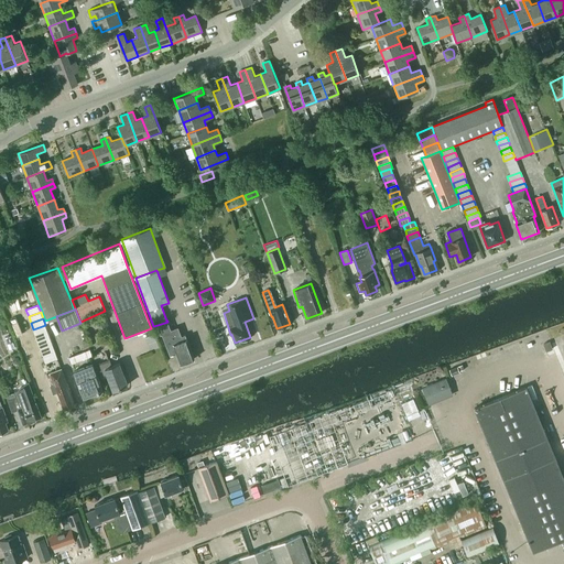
[(181,364),(194,359),(185,335),(181,336),(177,327),(171,329),(167,322),(158,325),(161,335),(162,334),(171,356),(176,354),(181,364)]
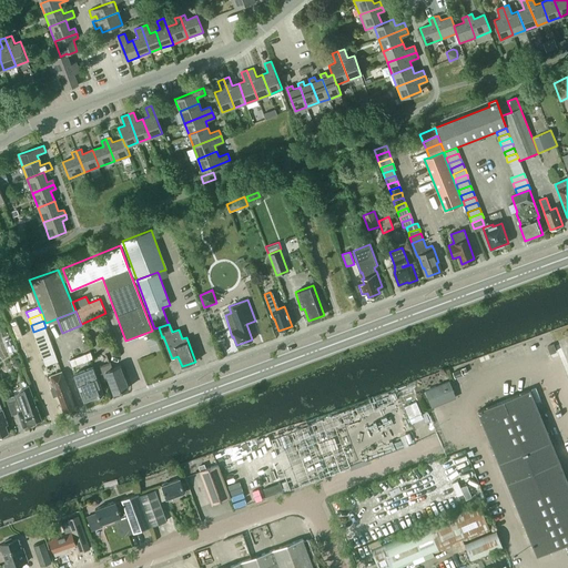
[(36,338),(48,334),(46,327),(33,332),(36,338)]
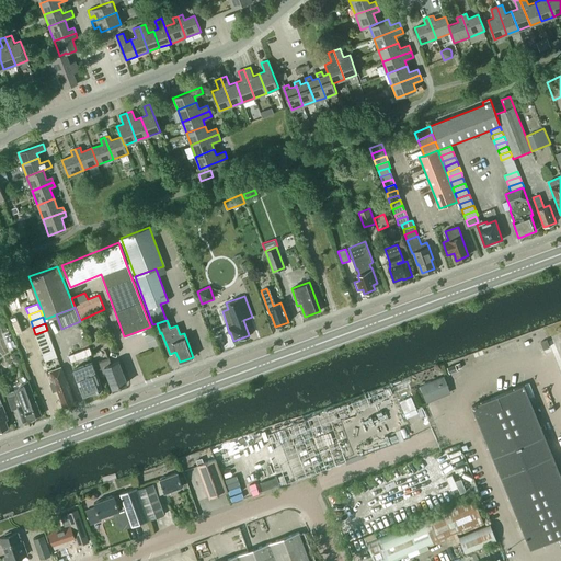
[(38,341),(50,336),(47,330),(35,334),(38,341)]
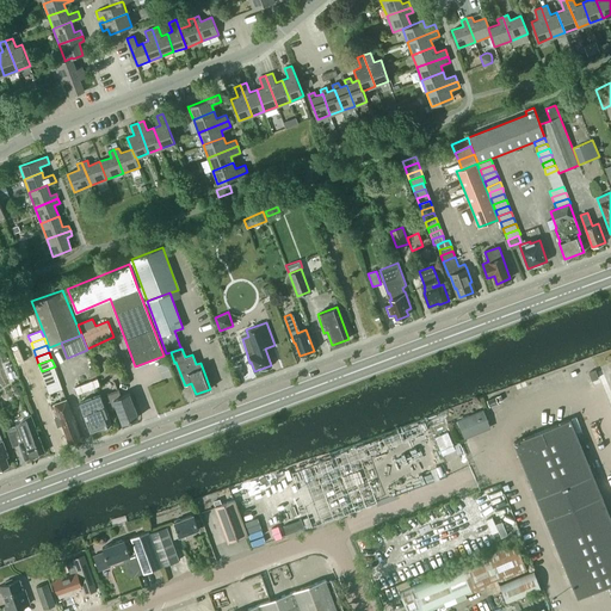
[(44,378),(57,374),(55,366),(42,371),(44,378)]
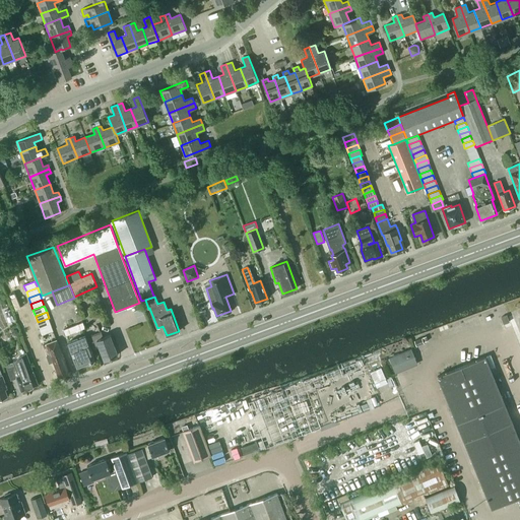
[(40,329),(51,324),(49,318),(38,322),(40,329)]
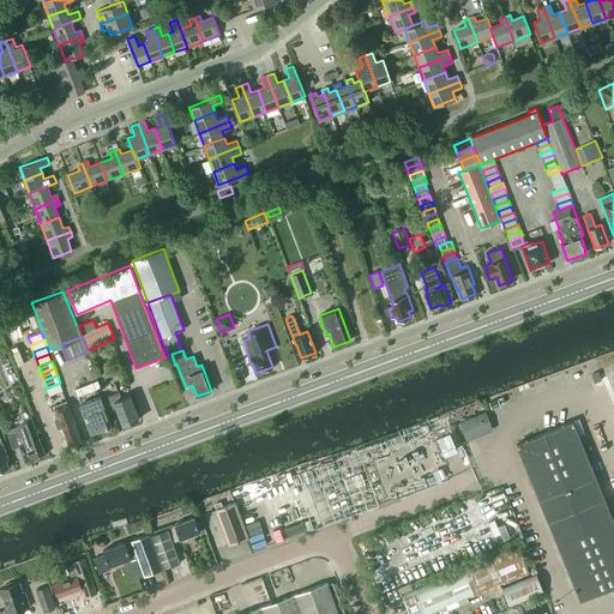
[(100,387),(97,380),(76,389),(78,395),(100,387)]
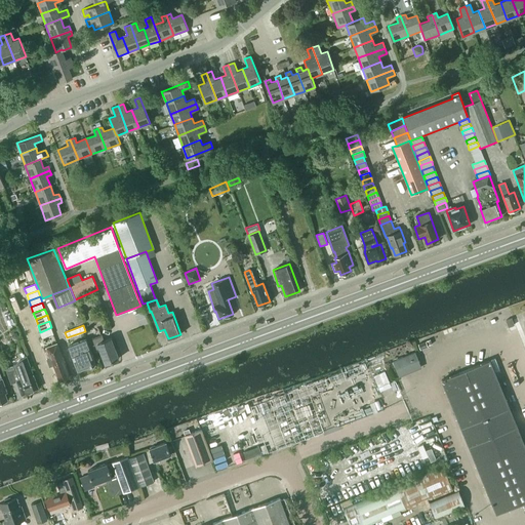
[(51,327),(40,332),(42,338),(53,334),(51,327)]
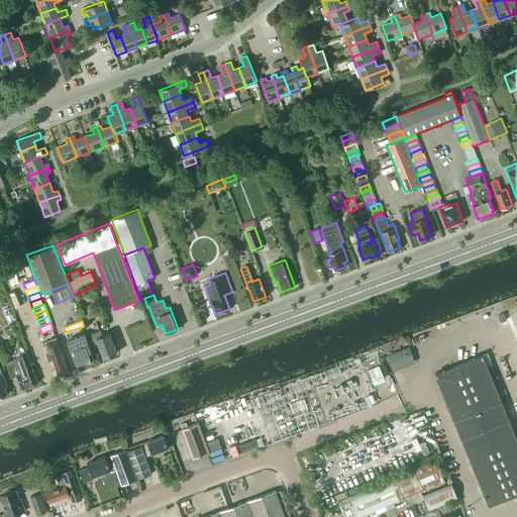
[(103,358),(117,353),(109,333),(102,335),(100,330),(88,334),(92,345),(98,343),(103,358)]
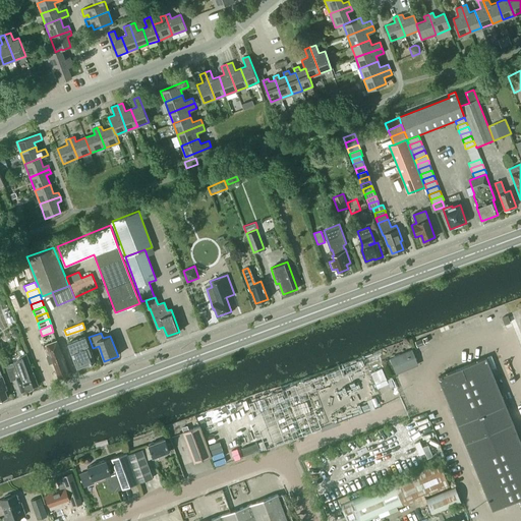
[(85,337),(76,340),(85,365),(90,366),(94,365),(95,361),(90,346),(89,346),(85,337)]
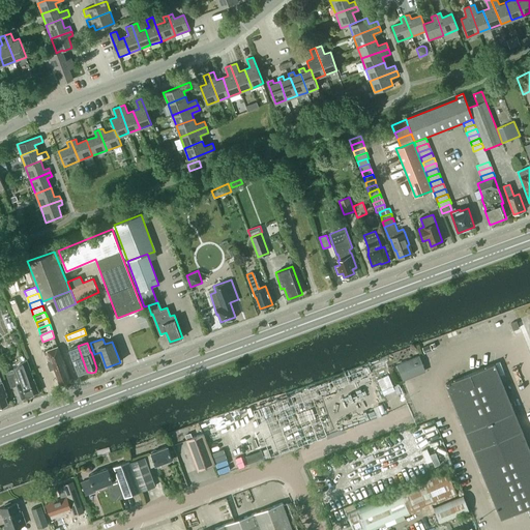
[(424,353),(432,350),(430,345),(422,347),(424,353)]
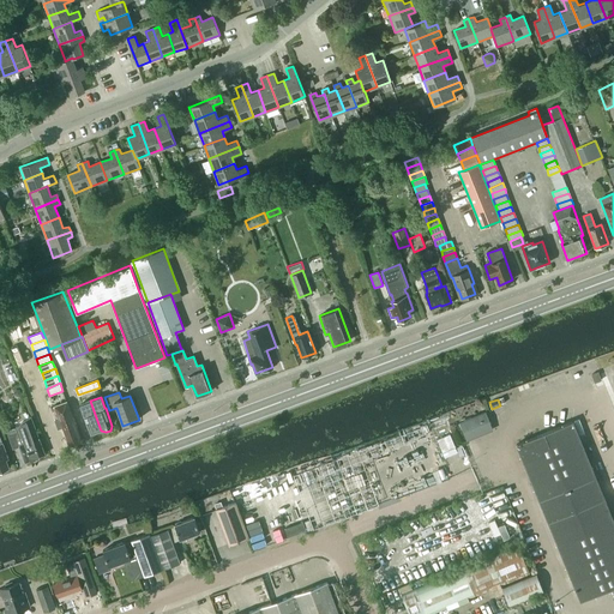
[(101,431),(90,401),(80,405),(84,416),(90,434),(101,431)]
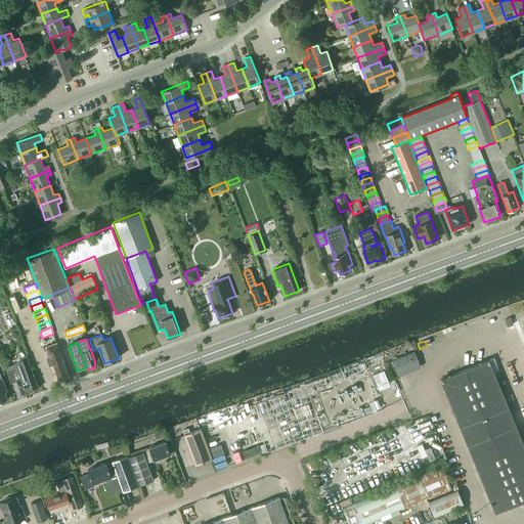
[(58,379),(69,375),(56,343),(43,348),(48,362),(51,361),(58,379)]
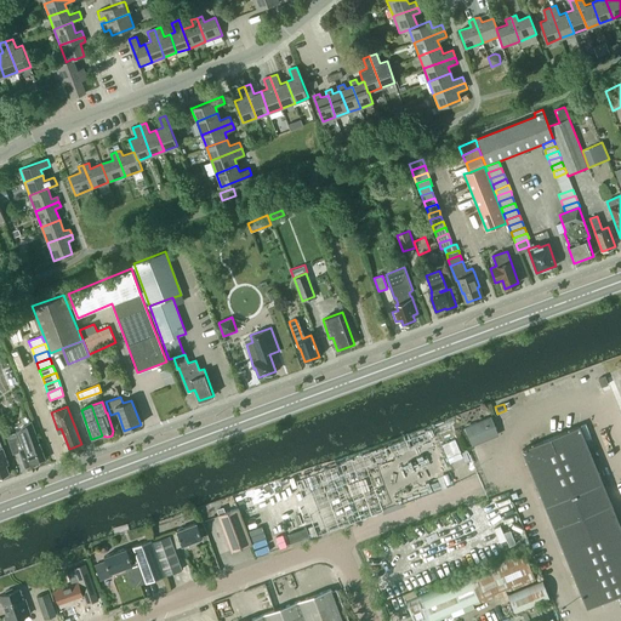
[(472,444),(499,433),(491,417),(477,423),(477,422),(469,425),(469,426),(466,428),(472,444)]
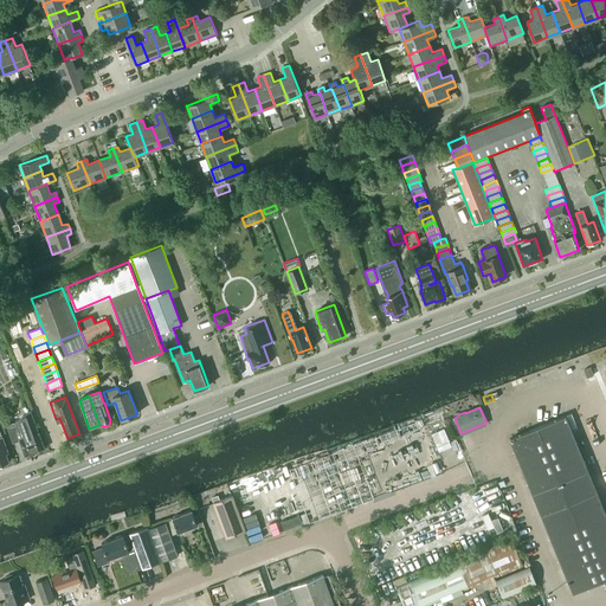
[(12,444),(19,442),(25,456),(44,449),(31,411),(14,421),(15,423),(6,426),(12,444)]
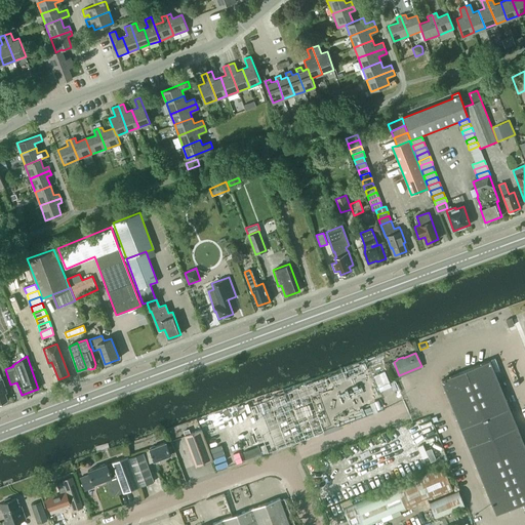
[(442,379),(496,513),(524,500),(524,446),(490,360),(442,379)]
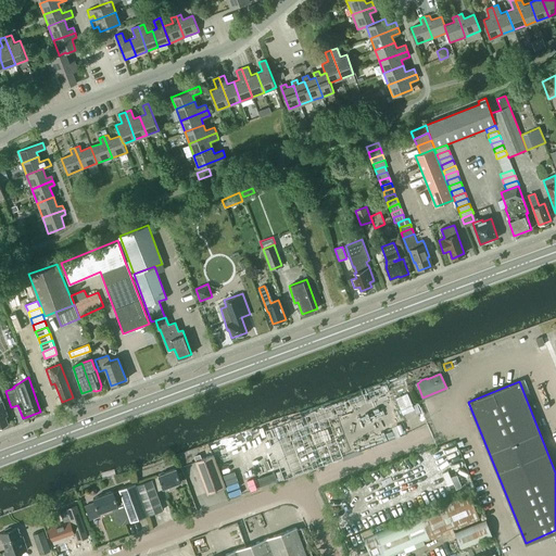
[(397,428),(401,434),(406,432),(404,426),(397,428)]
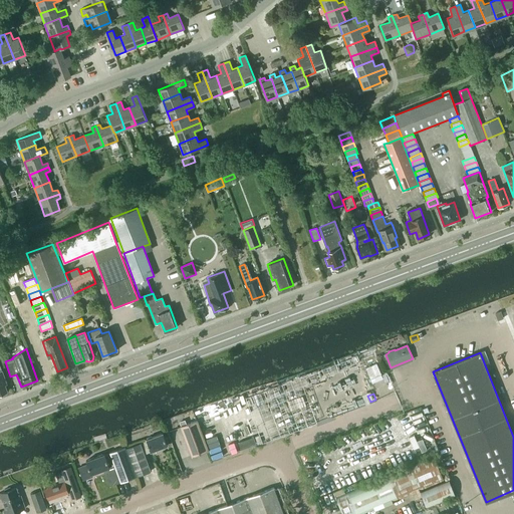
[(192,456),(208,450),(198,420),(187,424),(181,426),(192,456)]
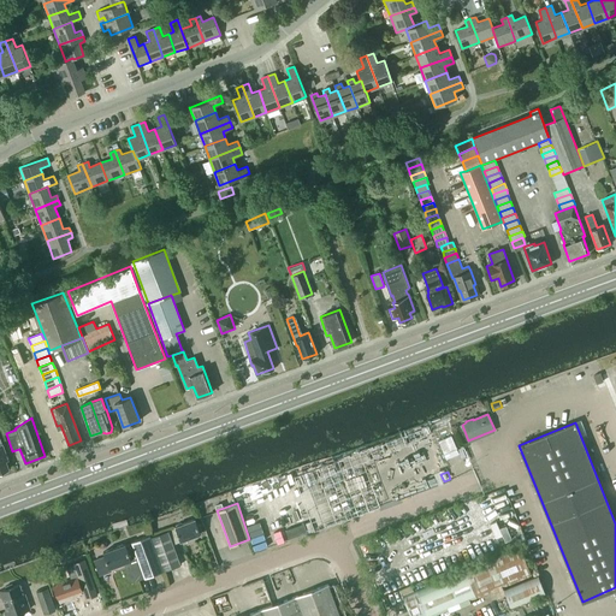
[(181,542),(200,533),(201,533),(200,532),(202,531),(200,523),(197,525),(195,519),(176,526),(181,542)]
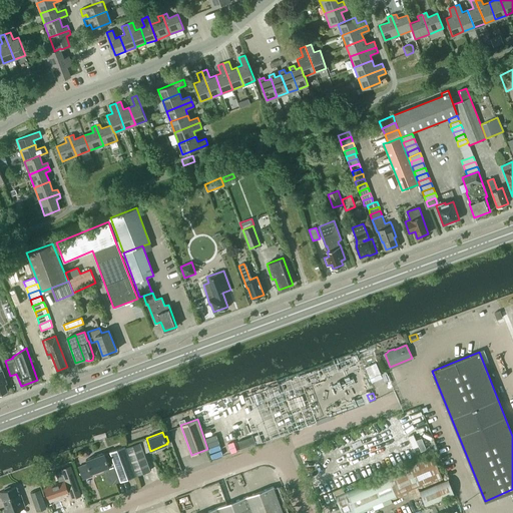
[(126,447),(137,475),(150,470),(140,442),(126,447)]
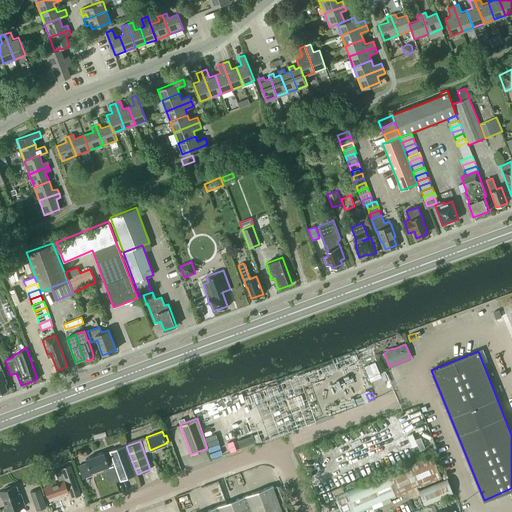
[(121,480),(135,475),(136,474),(125,444),(109,450),(110,451),(105,453),(104,452),(86,458),(87,462),(78,466),(83,478),(93,474),(92,472),(109,465),(110,466),(115,465),(121,480)]
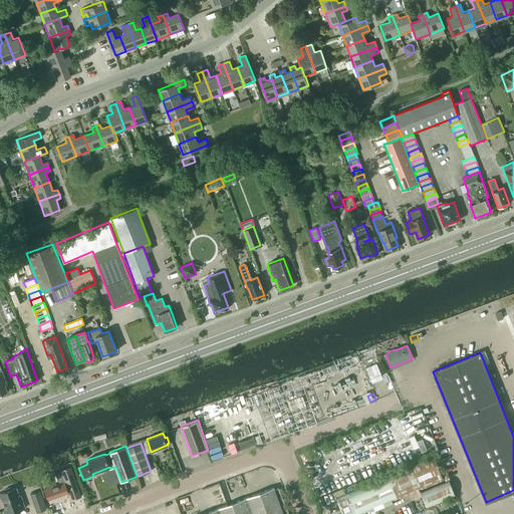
[(363,513),(445,480),(435,456),(336,497),(342,513),(363,513)]
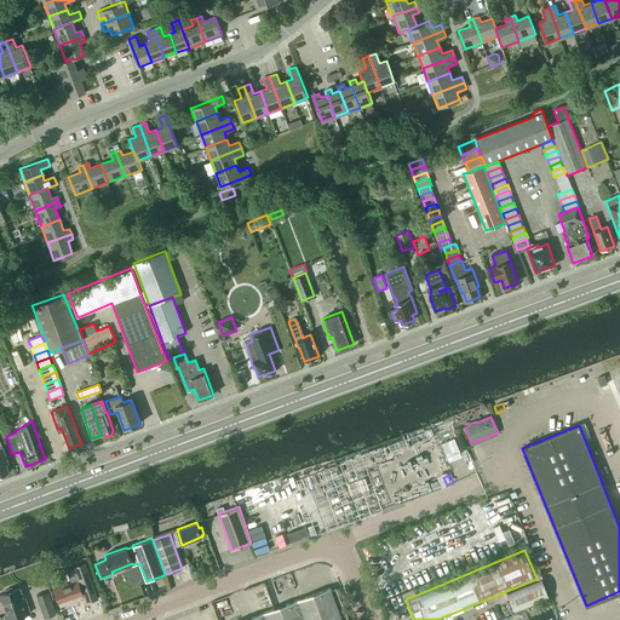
[(59,602),(79,596),(84,593),(86,603),(98,598),(86,563),(67,569),(72,583),(55,589),(59,602)]
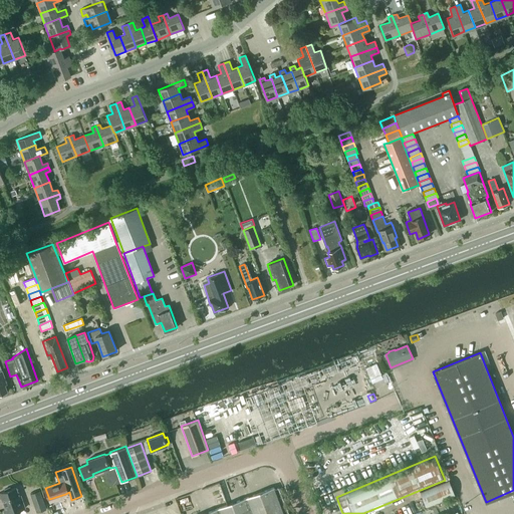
[(420,491),(426,506),(455,494),(449,479),(420,491)]
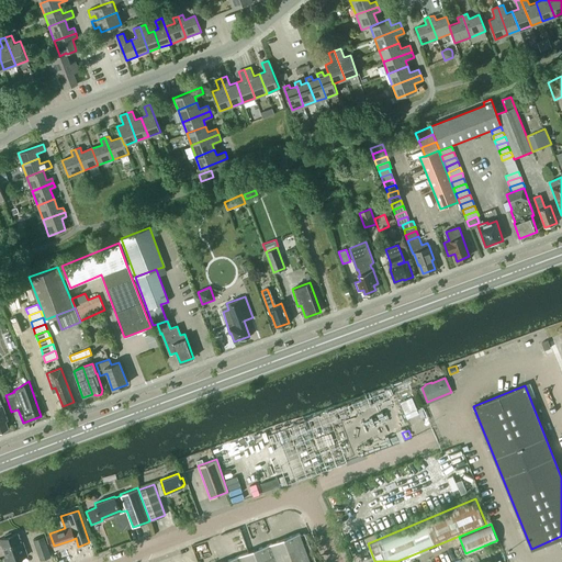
[(7,557),(4,558),(6,561),(21,561),(20,558),(27,555),(24,546),(22,547),(18,534),(12,535),(11,532),(6,535),(6,537),(1,539),(7,557)]
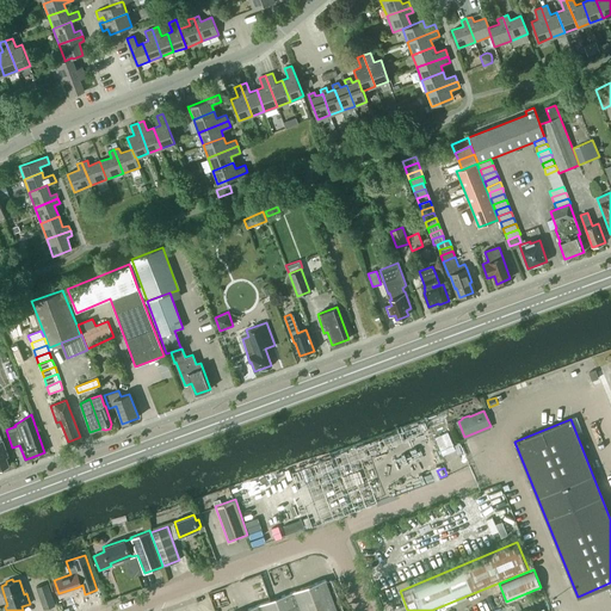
[(326,579),(240,610),(344,610),(332,580),(327,581),(326,579)]
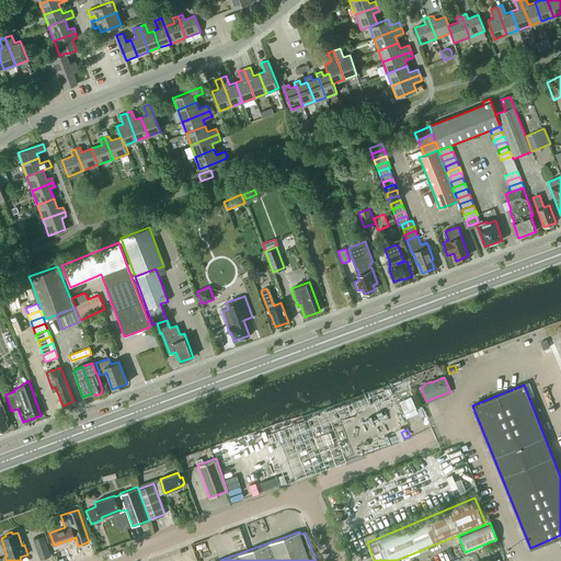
[(375,533),(364,537),(366,542),(377,538),(375,533)]
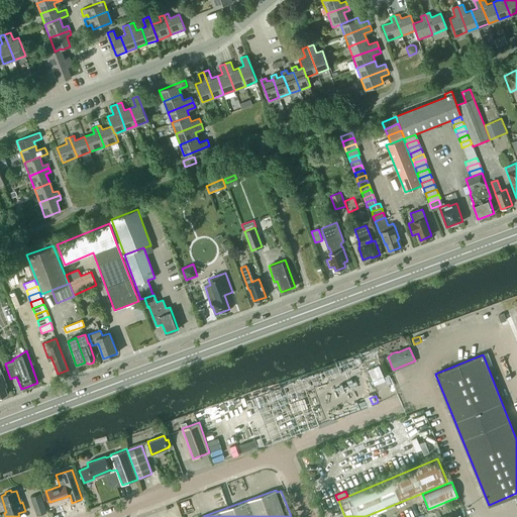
[(40,494),(31,497),(37,515),(46,512),(40,494)]
